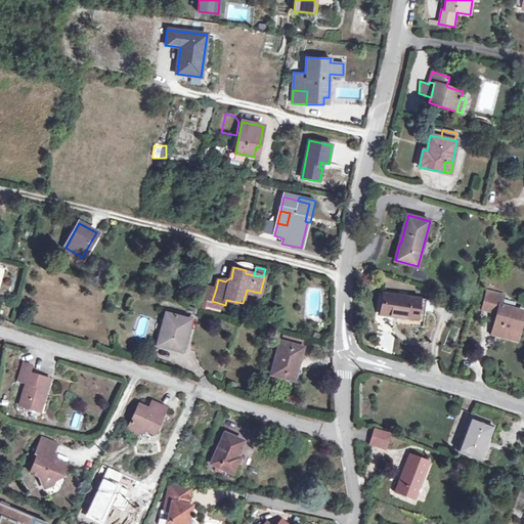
[(205,300),(212,301),(216,289),(208,287),(205,300)]
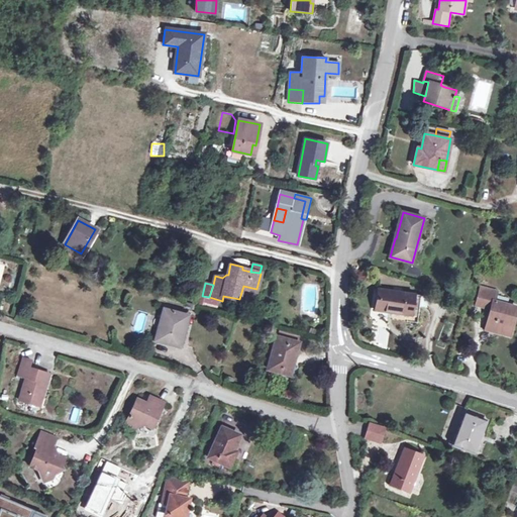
[(496,291),(481,287),(477,305),(491,309),(486,329),(502,333),(503,326),(512,328),(516,307),(494,301),(496,291)]
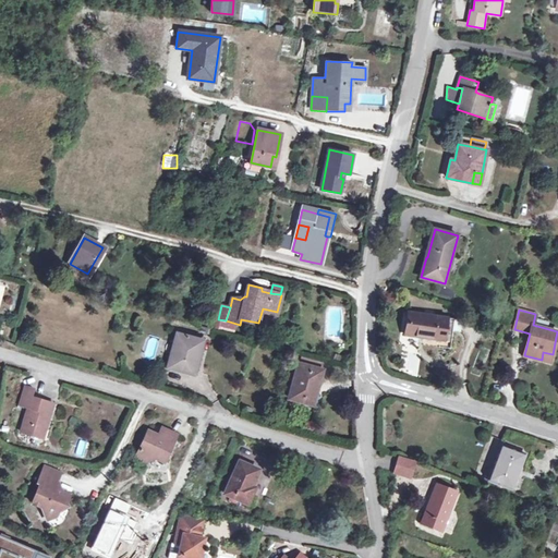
[(447,318),(408,313),(404,335),(416,336),(416,335),(424,336),(423,337),(444,340),(445,329),(447,318)]
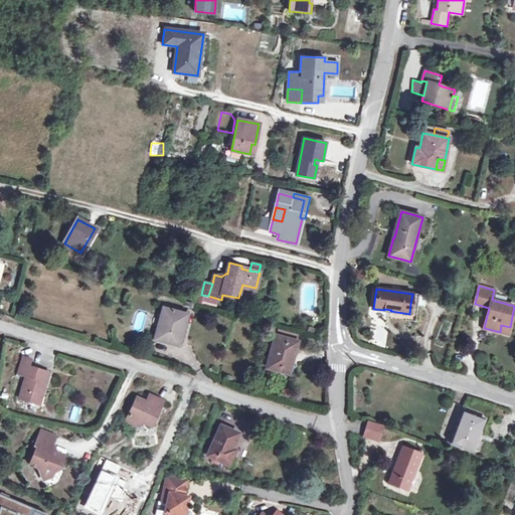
[(412,293),(412,294),(410,304),(424,306),(425,295),(412,293)]
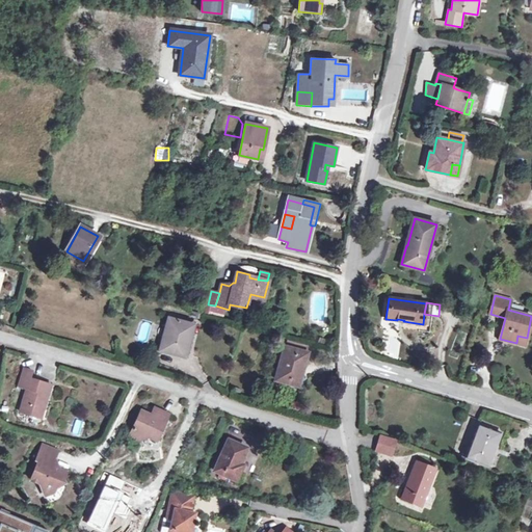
[(168,318),(160,351),(185,357),(193,325),(168,318)]
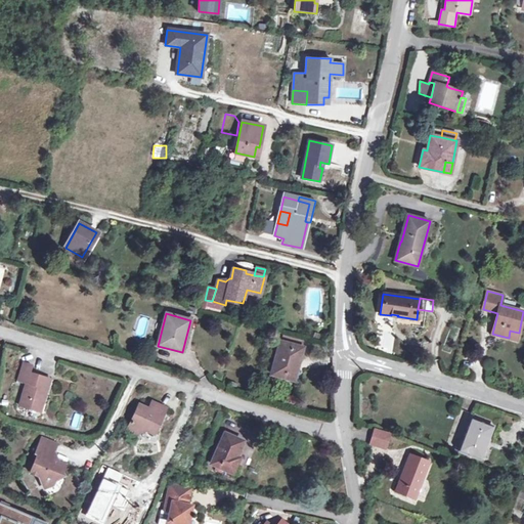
[(151,330),(159,332),(162,320),(155,318),(151,330)]
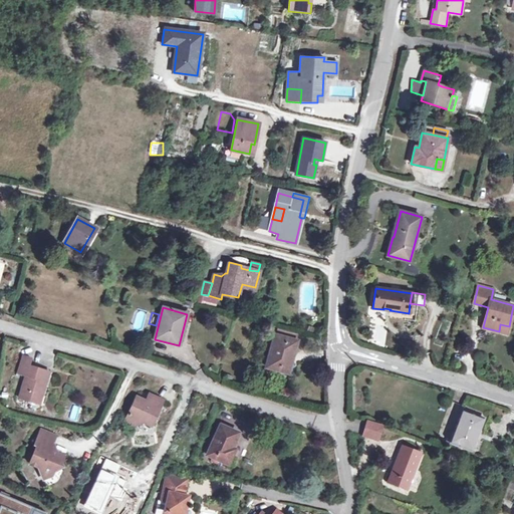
[(507,333),(509,326),(500,324),(499,331),(507,333)]
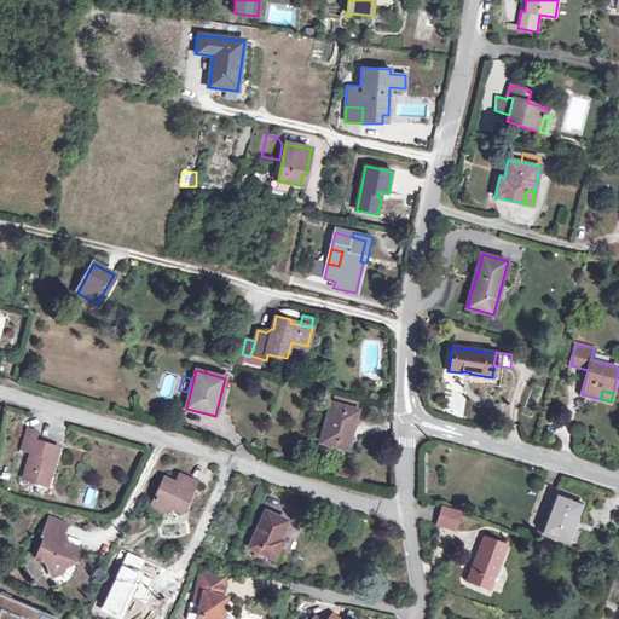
[(456,392),(451,410),(460,412),(464,394),(456,392)]
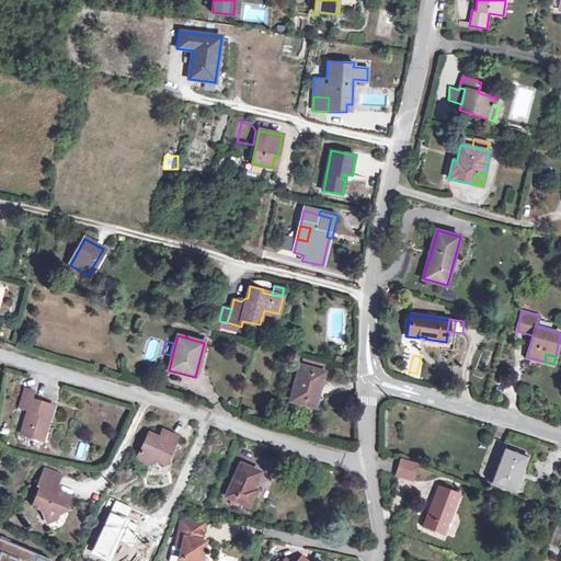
[(299,366),(290,400),(316,407),(324,373),(299,366)]
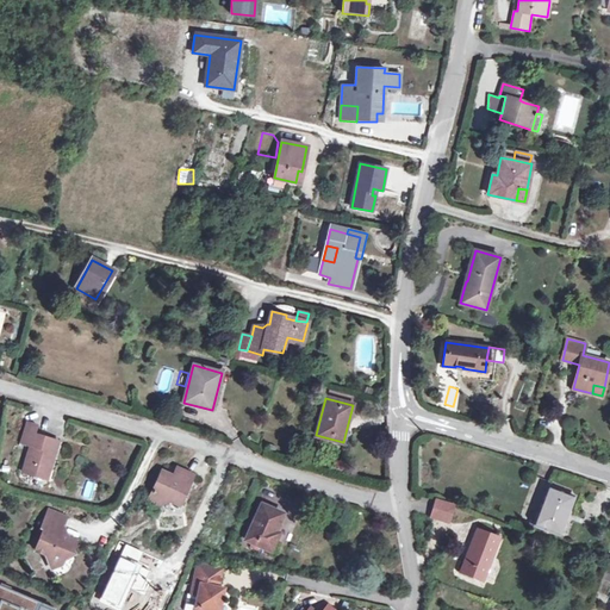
[(37,425),(27,423),(22,442),(30,446),(22,472),(43,478),(49,459),(51,459),(57,441),(35,434),(37,425)]
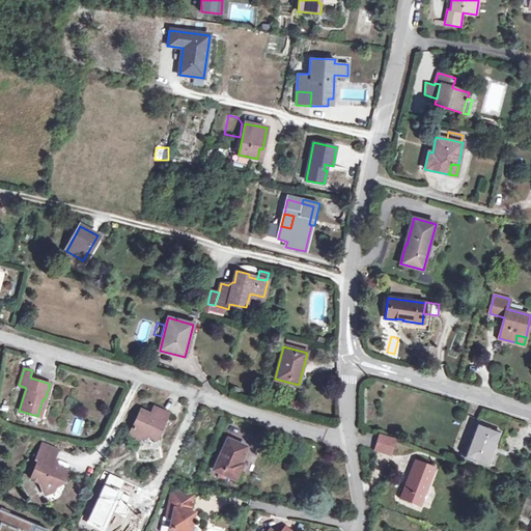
[(157,439),(168,414),(154,408),(150,415),(140,410),(129,435),(138,440),(149,436),(157,439)]
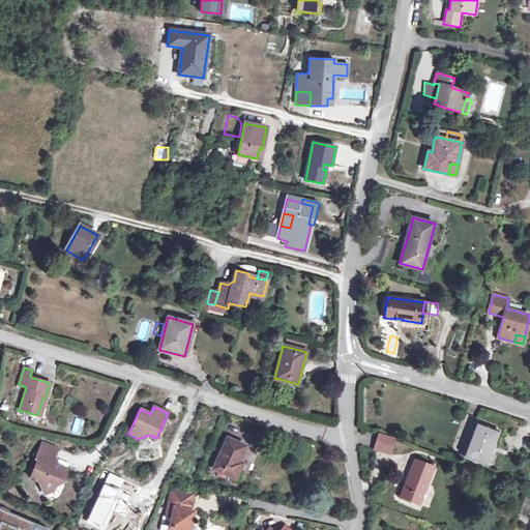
[(82,435),(84,419),(74,417),(71,433),(82,435)]
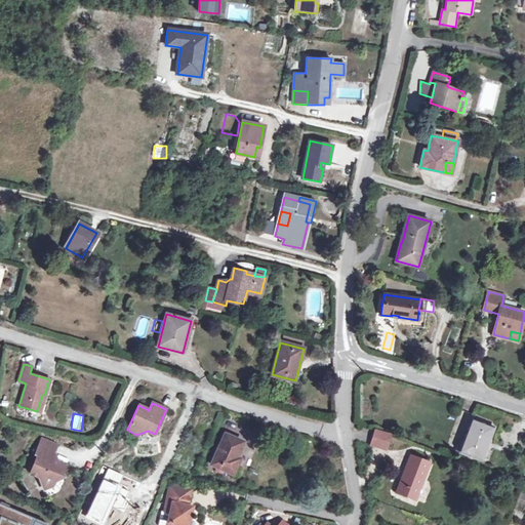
[(497,428),(471,417),(458,451),(481,459),(490,437),(494,438),(497,428)]
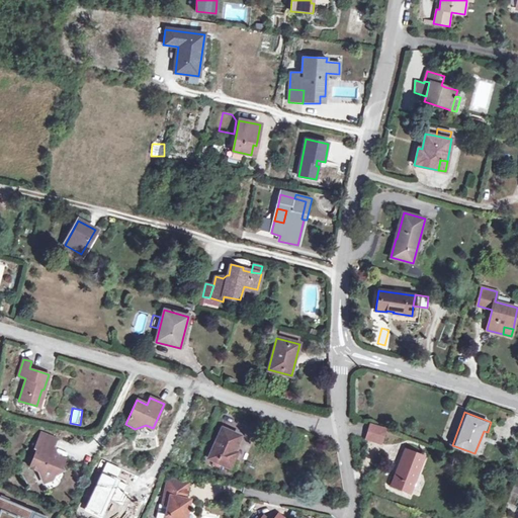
[(383,431),(369,427),(364,440),(378,445),(383,431)]
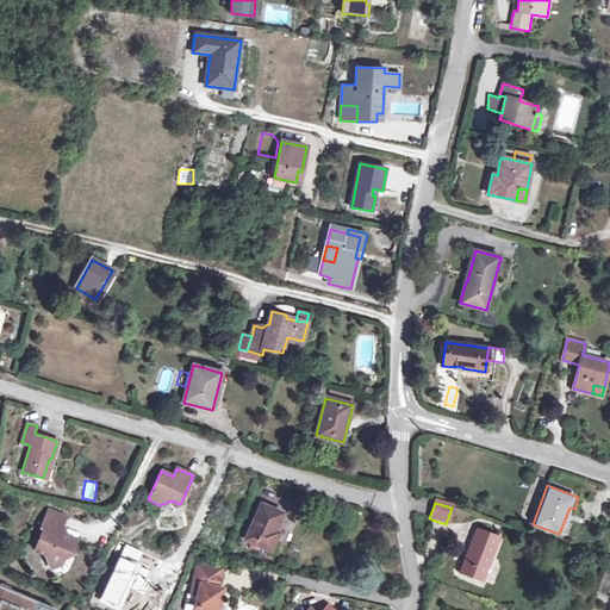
[(281,514),(261,504),(246,539),(269,551),(275,537),(271,535),(281,514)]
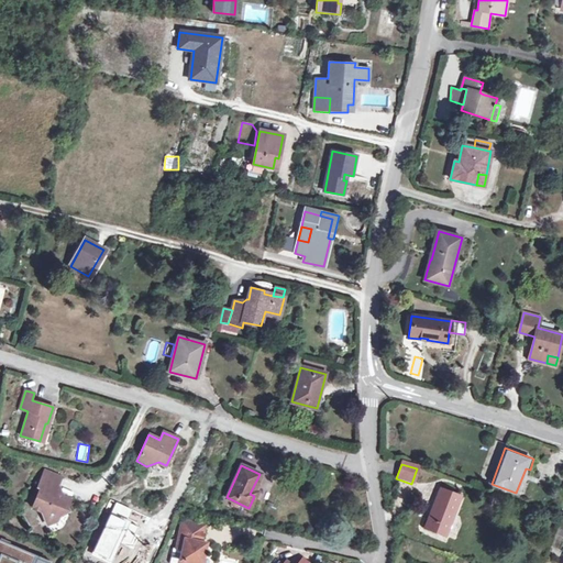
[(57,479),(41,473),(34,489),(36,490),(29,511),(40,515),(45,528),(54,525),(57,515),(61,517),(66,503),(52,497),(57,479)]
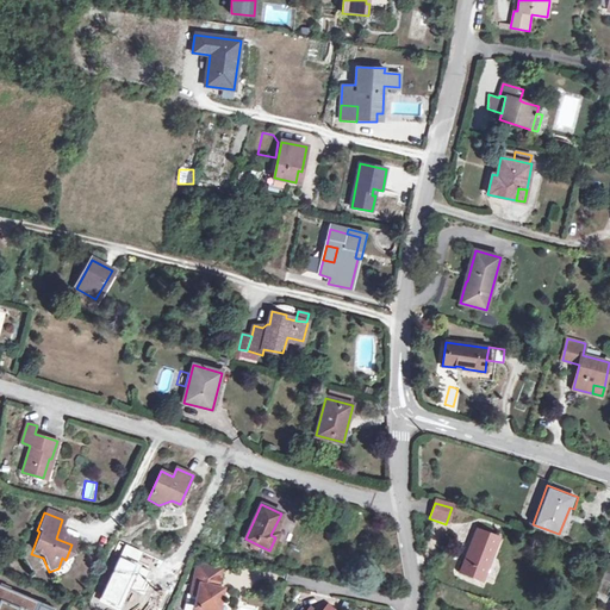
[(497,540),(477,531),(461,572),(480,579),(486,565),(487,565),(497,540)]
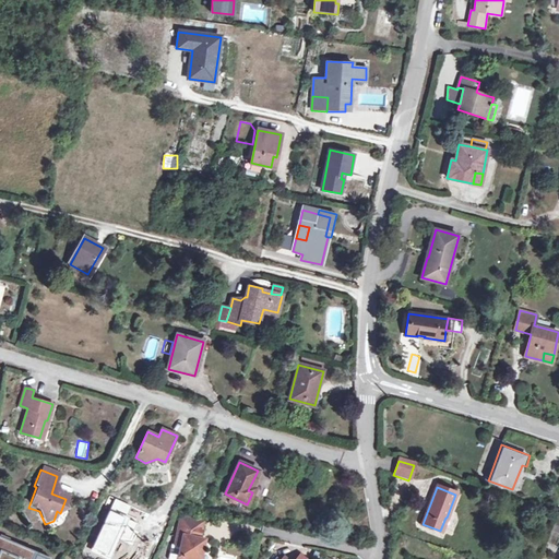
[(134,507),(111,496),(90,546),(113,557),(134,507)]
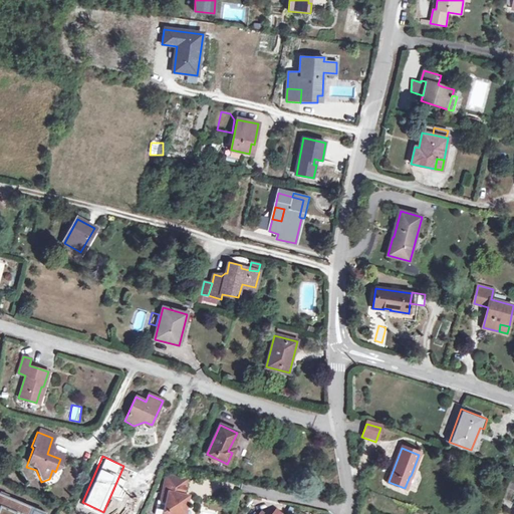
[(184,482),(163,478),(158,504),(155,503),(152,513),(182,513),(184,504),(181,498),(184,482)]
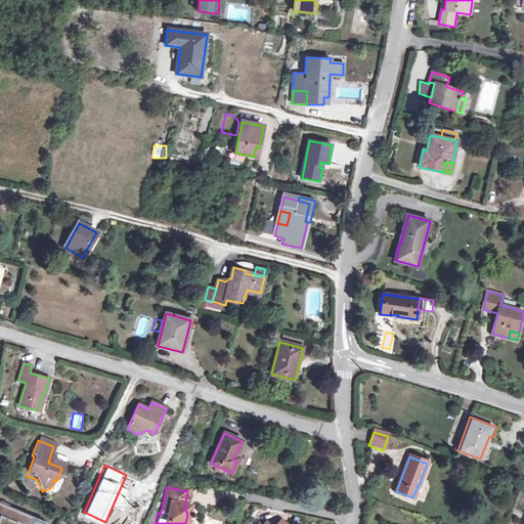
[(523,488),(519,487),(515,497),(523,500),(523,488)]
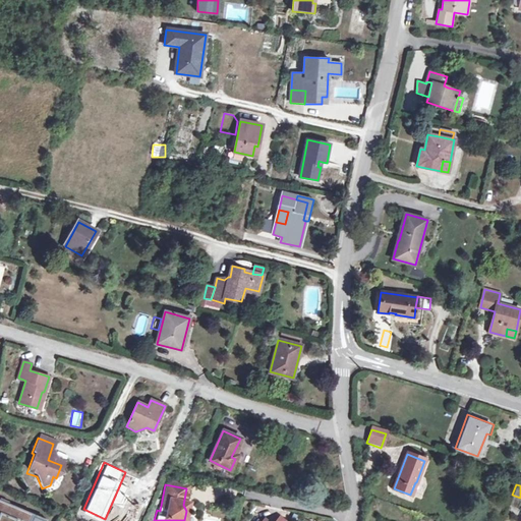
[(23,509),(0,499),(0,520),(14,520),(17,515),(20,517),(23,509)]
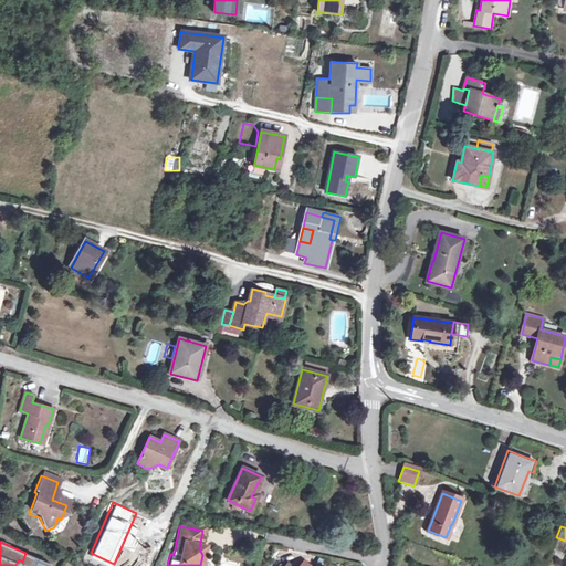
[(16,565),(31,565),(34,558),(37,554),(27,551),(25,553),(22,562),(19,559),(16,565)]
